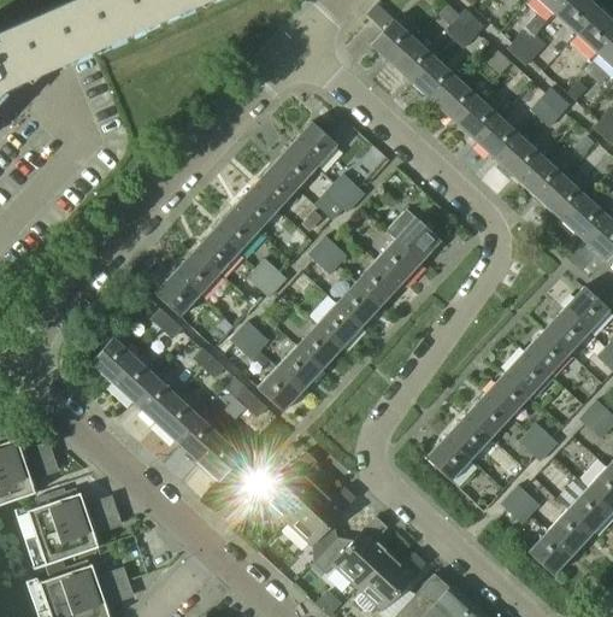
[(0,92),(4,89),(208,0),(72,0),(0,31),(0,92)]
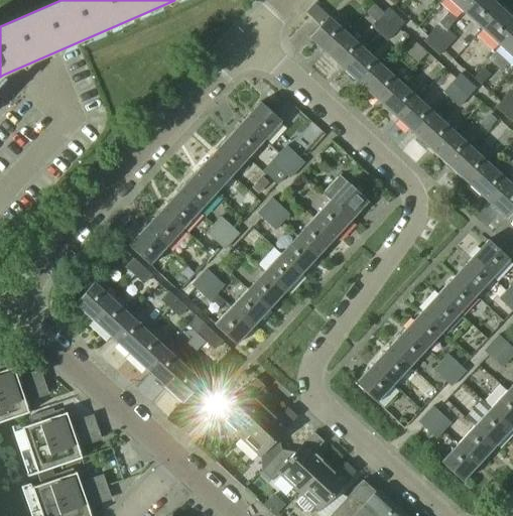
[(478,0),(452,0),(467,13),(478,0)]
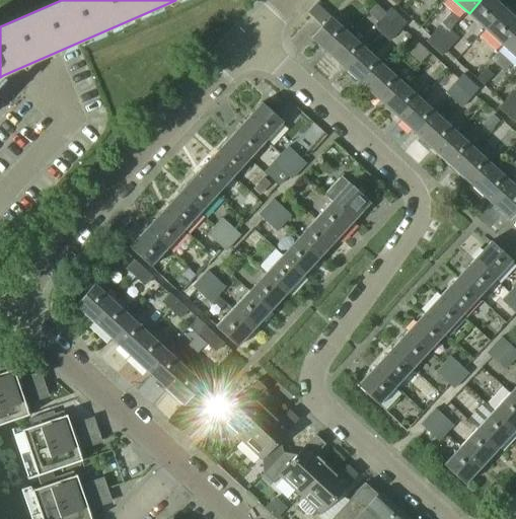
[(481,0),(469,13),(487,29),(507,7),(499,0),(481,0)]
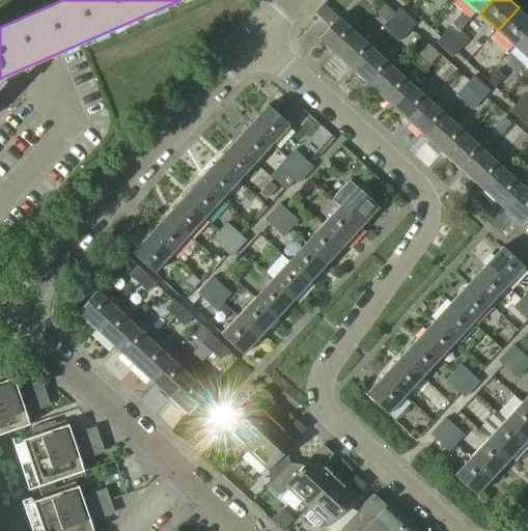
[(423,1),(414,11),(422,19),(432,8),(423,1)]
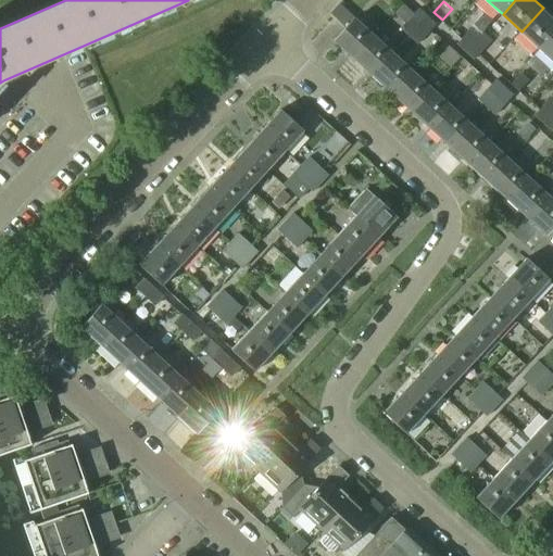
[(404,4),(396,13),(407,24),(404,27),(413,35),(420,27),(412,20),(416,14),(405,3),(404,4)]
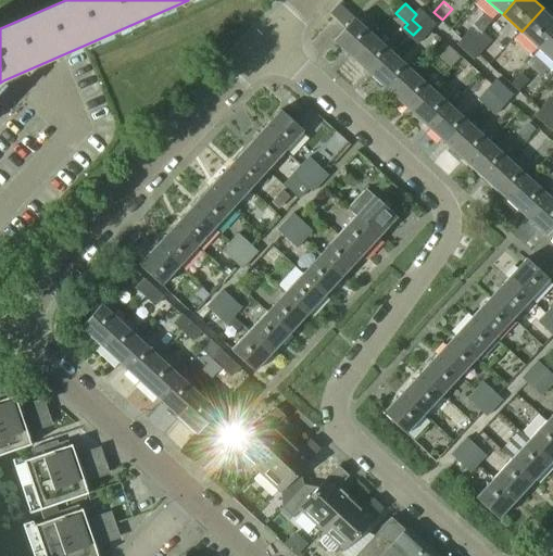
[(552,15),(543,8),(522,32),(541,49),(552,36),(552,15)]
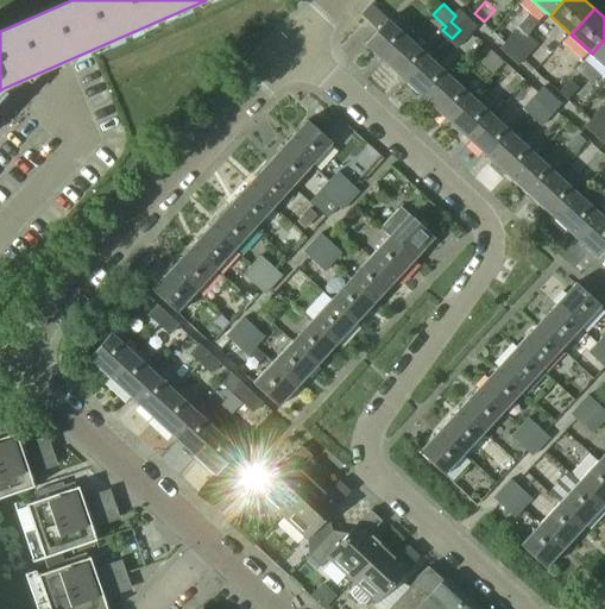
[(455,16),(451,22),(460,30),(470,19),(460,11),(455,16)]
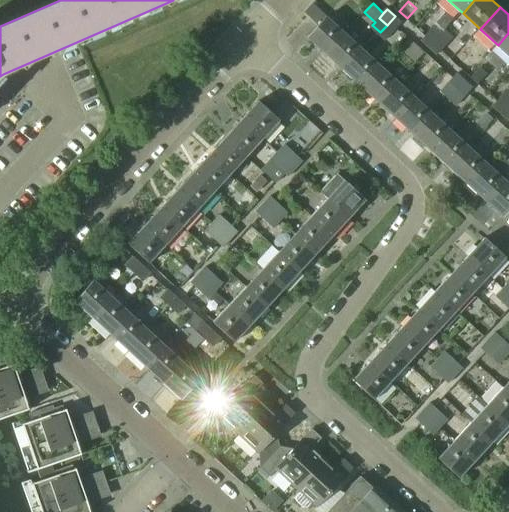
[(328,53),(347,32),(329,15),(310,36),(328,53)]
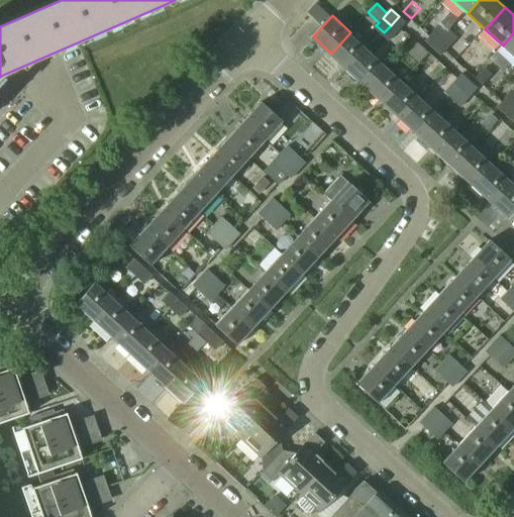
[(399,16),(391,25),(399,32),(403,29),(407,23),(399,16)]
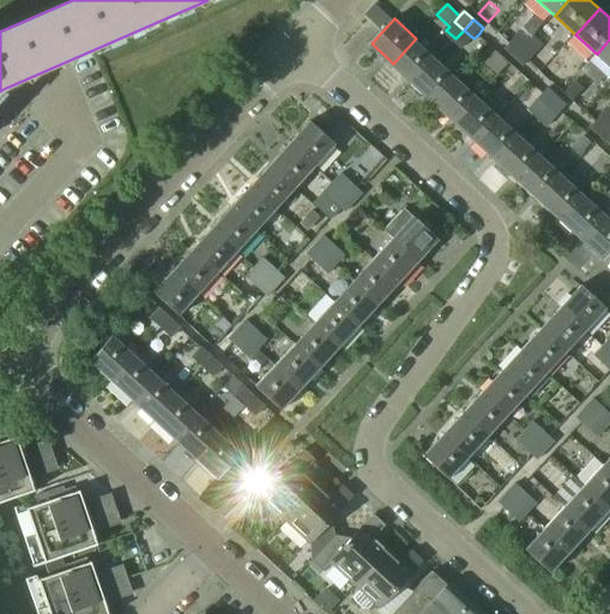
[(526,26),(517,38),(526,47),(536,35),(526,26)]
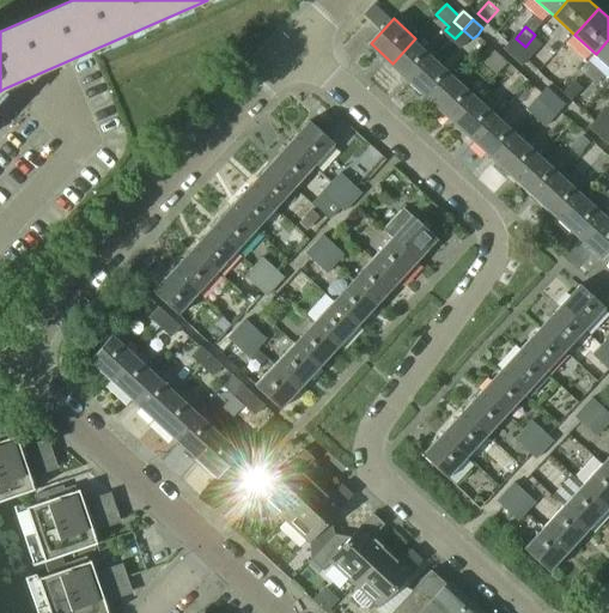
[(463,30),(455,38),(466,48),(473,38),(463,30)]
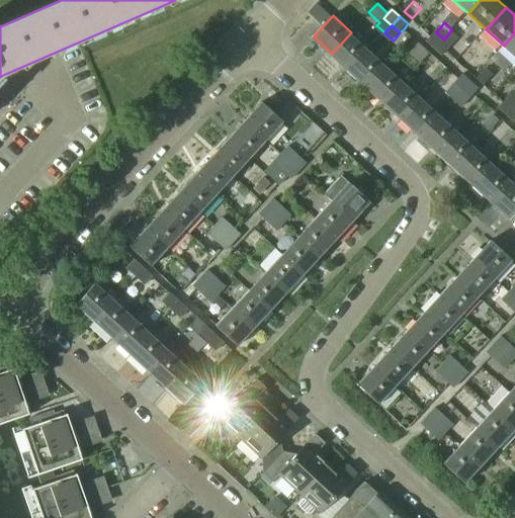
[(452,29),(444,39),(452,47),(460,37),(452,29)]
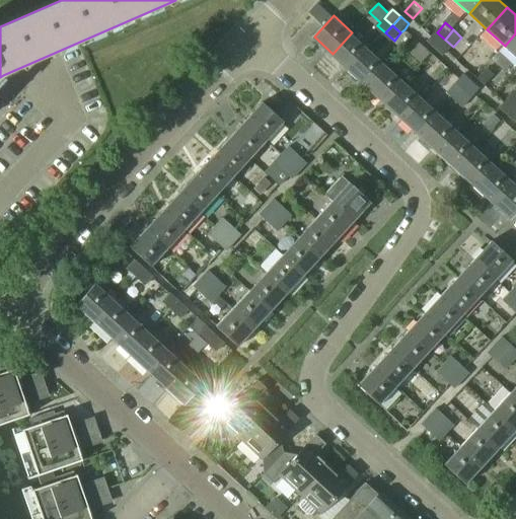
[(333,54),(350,70),(370,49),(352,32),(333,54)]
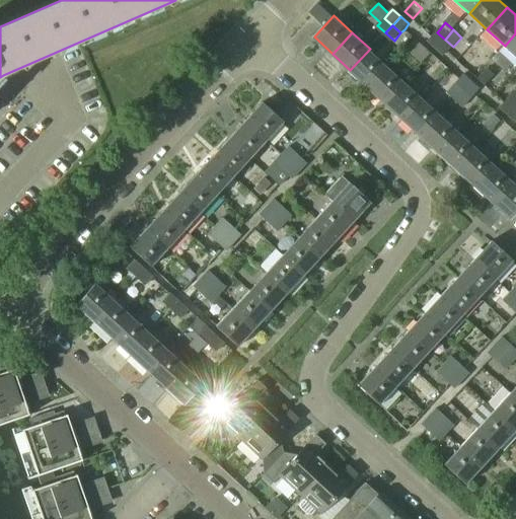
[(433,35),(429,42),(437,49),(445,40),(437,32),(433,35)]
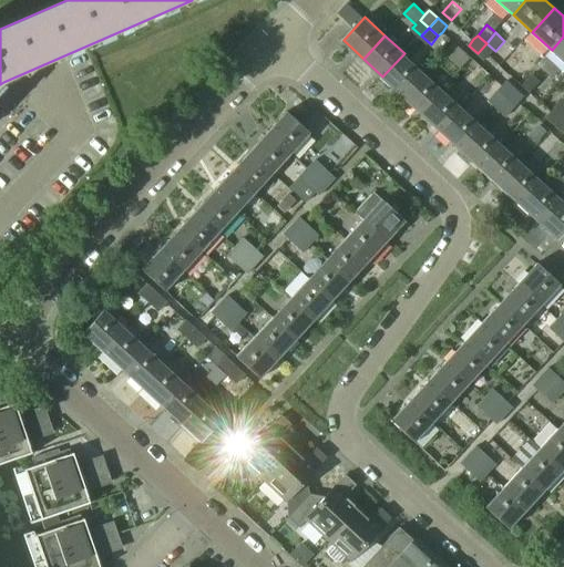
[(563,37),(552,50),(563,61),(563,37)]
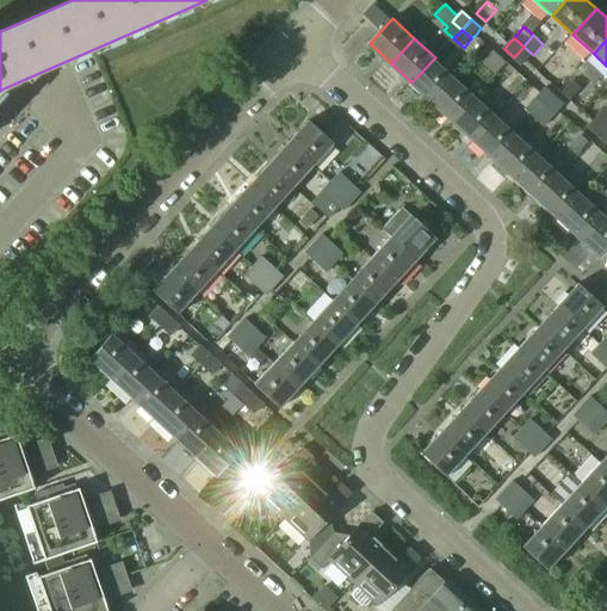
[(524,47),(514,57),(524,66),(528,60),(533,55),(524,47)]
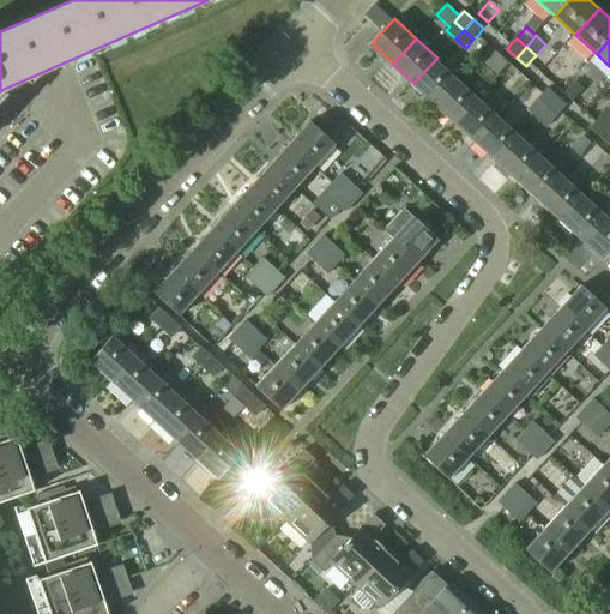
[(497,49),(485,62),(500,76),(512,62),(497,49)]
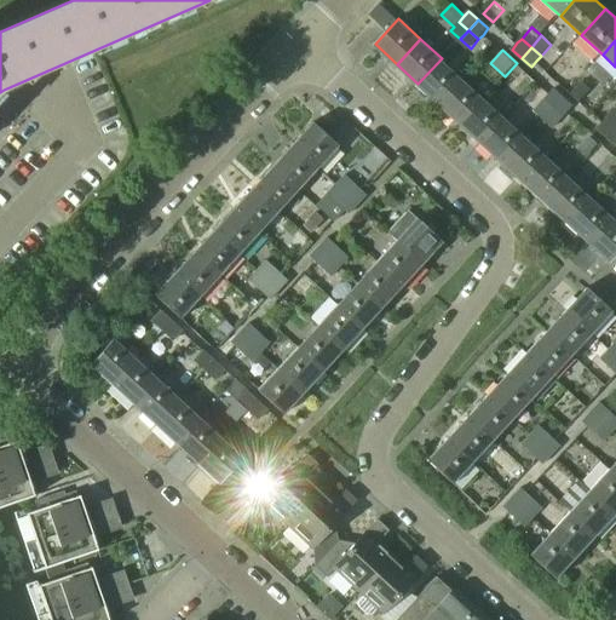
[(418,84),(439,104),(462,79),(442,58),(418,84)]
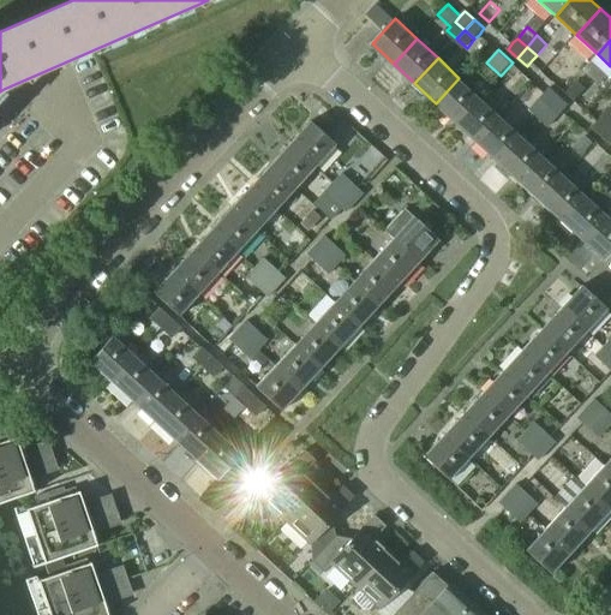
[(436,103),(457,123),(480,97),(459,78),(436,103)]
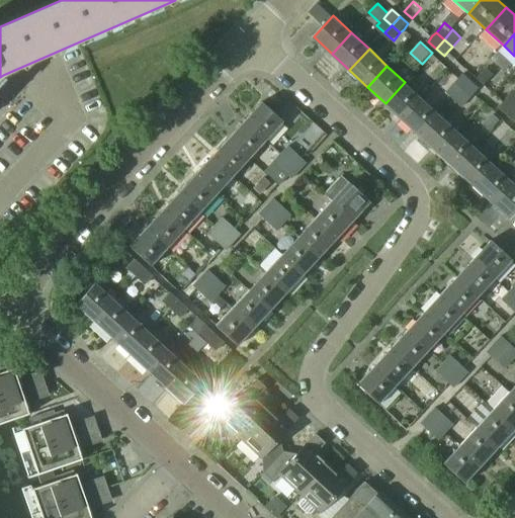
[(459,78),(455,83),(463,90),(471,81),(464,75),(460,79),(459,78)]
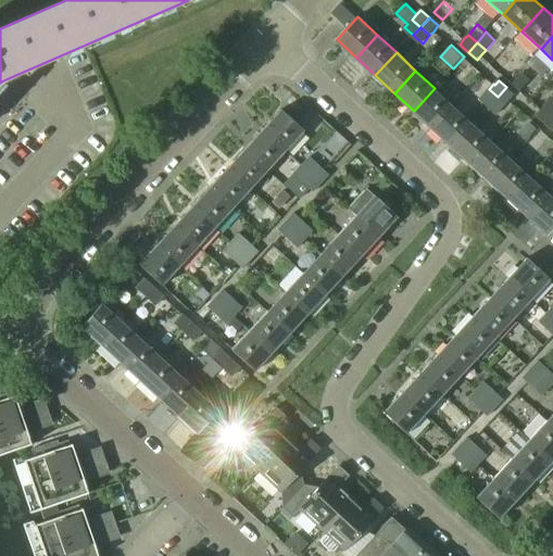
[(506,87),(498,97),(506,105),(515,96),(506,87)]
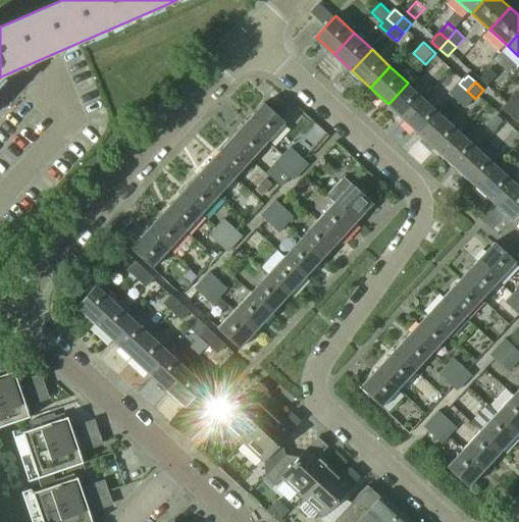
[(388,104),(406,120),(426,99),(408,83),(388,104)]
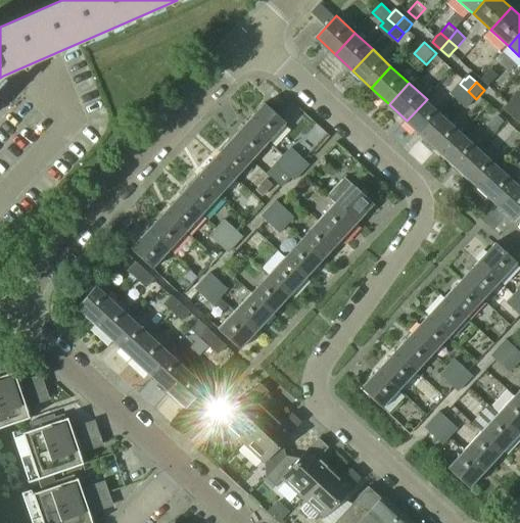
[(460,84),(452,94),(459,100),(468,91),(460,84)]
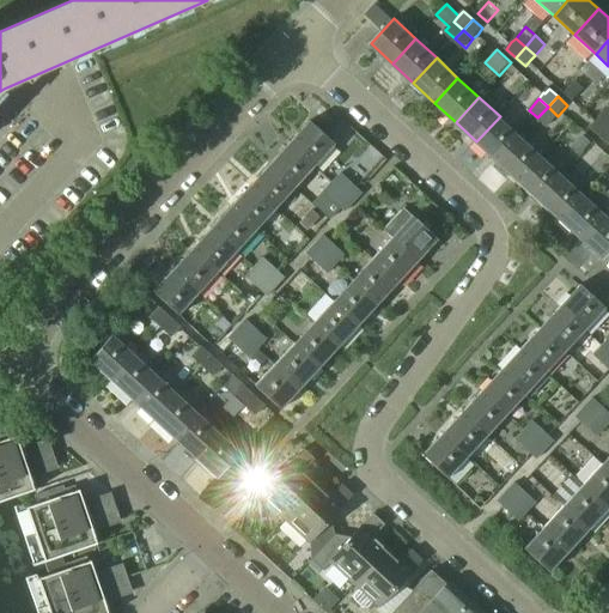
[(548,107),(537,117),(548,127),(558,116),(548,107)]
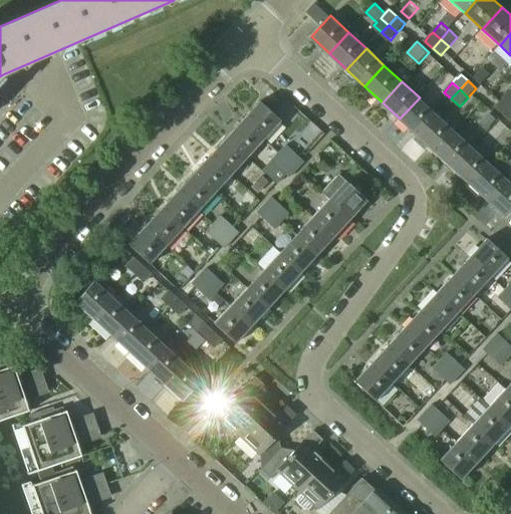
[(500,102),(496,105),(504,112),(510,105),(510,101),(505,96),(500,102)]
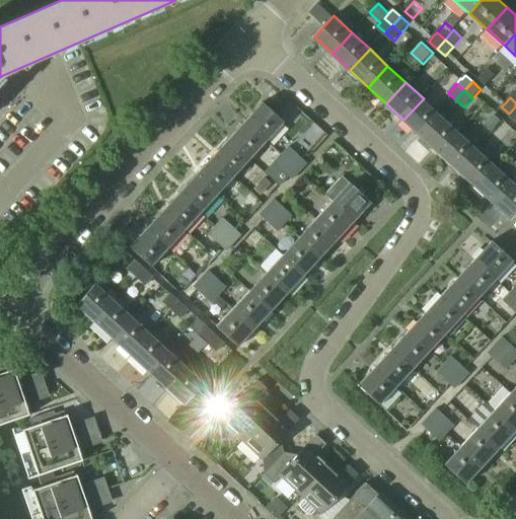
[(403,120),(422,136),(441,115),(424,98),(403,120)]
